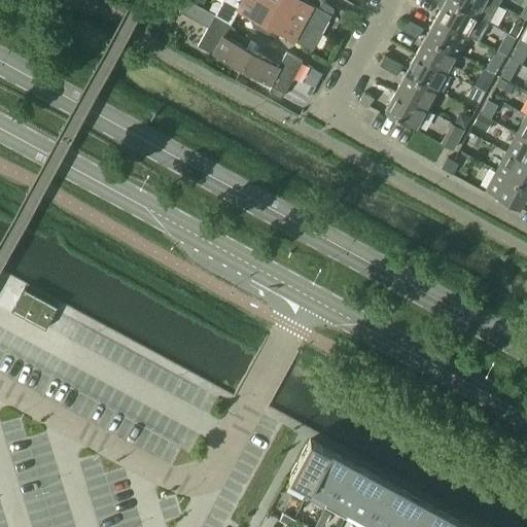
[(198,45),(241,69),(251,50),(223,36),(231,23),(208,10),(188,0),(184,0),(178,11),(207,28),(198,45)]
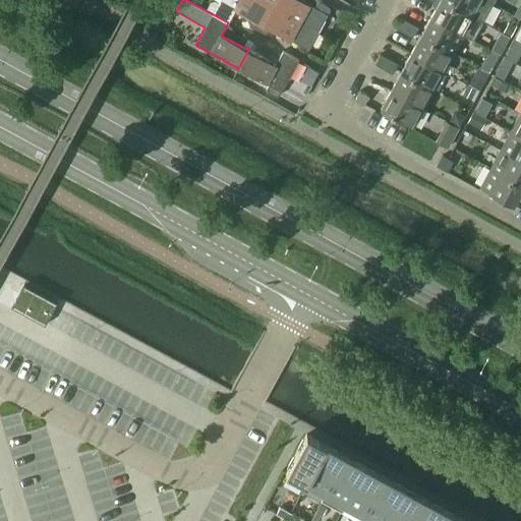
[(206,10),(228,22),(235,10),(255,21),(255,20),(263,24),(272,7),(258,0),(219,0),(218,3),(214,1),(211,2),(206,10)]
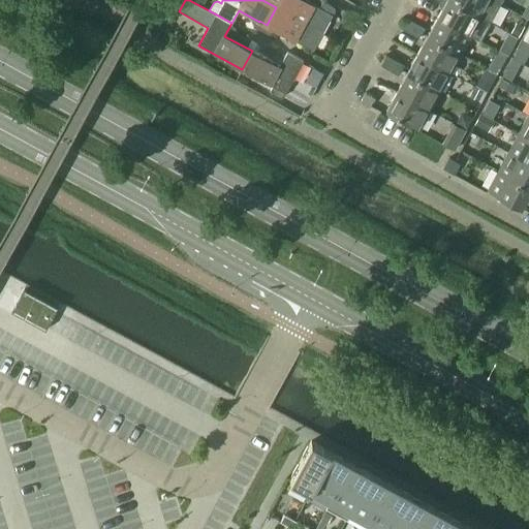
[(305,0),(279,0),(276,7),(322,33),(335,10),(334,7),(325,3),(321,4),(319,8),(305,0)]
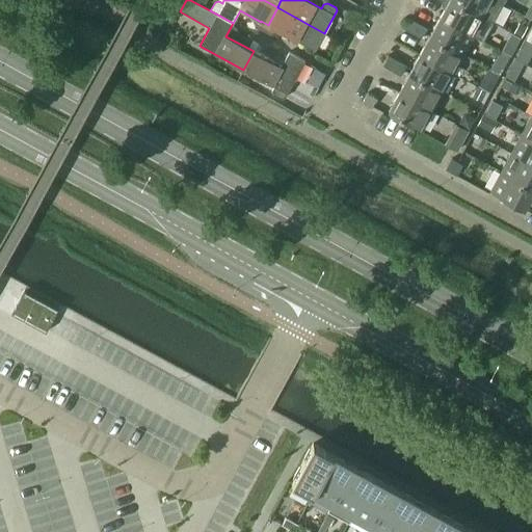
[(449,0),(440,18),(473,36),(483,18),(450,0),(449,0)]
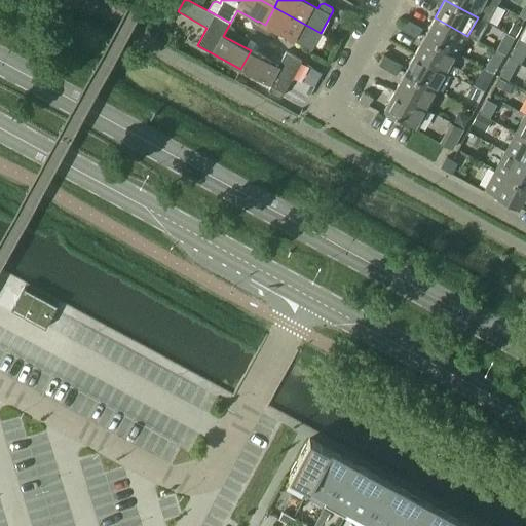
[(445,0),(478,17),(487,23),(497,4),(489,0),(445,0)]
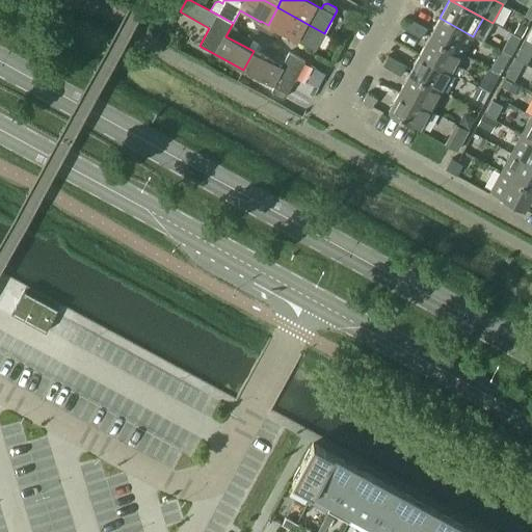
[(261,21),(261,22),(259,26),(260,29),(268,34),(271,33),(274,29),(315,51),(324,33),(277,7),(268,25),(261,21)]
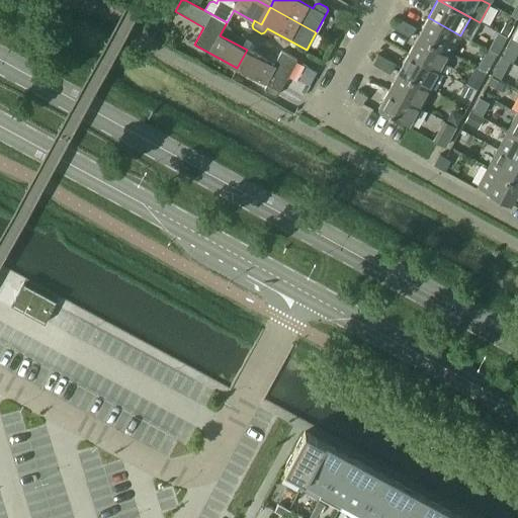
[(418,35),(450,54),(460,35),(428,17),(418,35)]
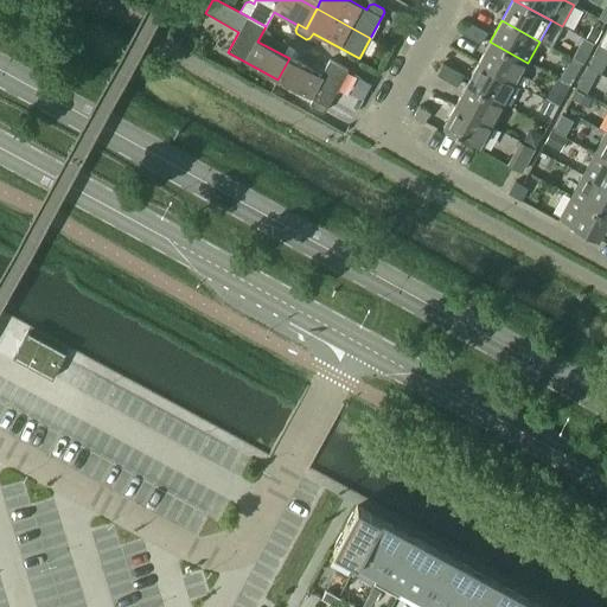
[(460,32),(470,38),(475,27),(466,21),(460,32)]
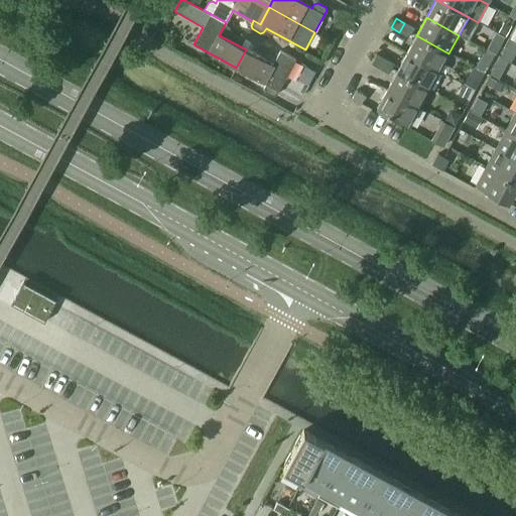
[(399,32),(408,37),(413,27),(404,23),(399,32)]
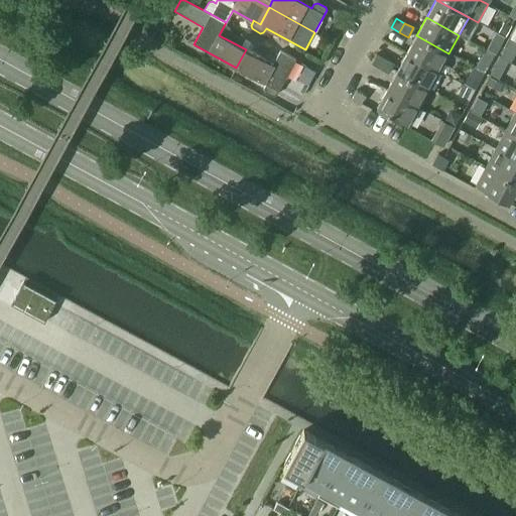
[(406,53),(438,72),(448,53),(416,35),(406,53)]
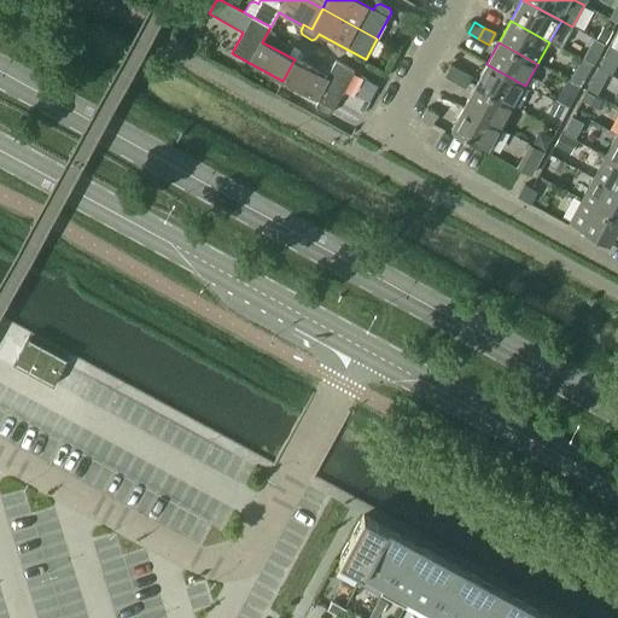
[(316,110),(326,115),(331,114),(354,71),(334,62),(326,77),(295,59),(283,81),(318,100),(315,105),(316,110)]
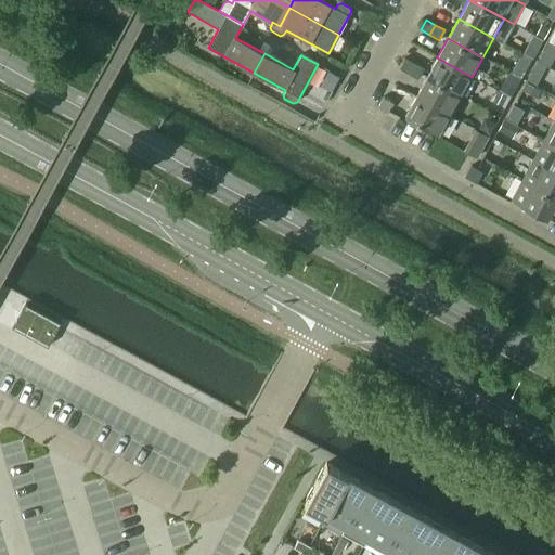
[(426,77),(462,97),(472,77),(437,57),(426,77)]
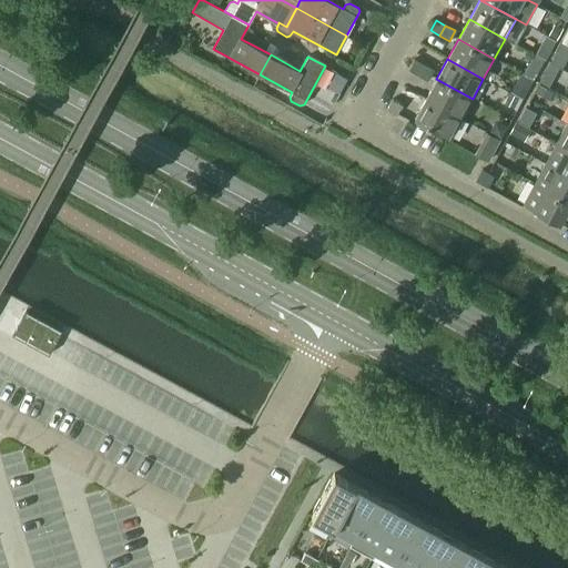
[(408,70),(418,75),(424,66),(414,60),(408,70)]
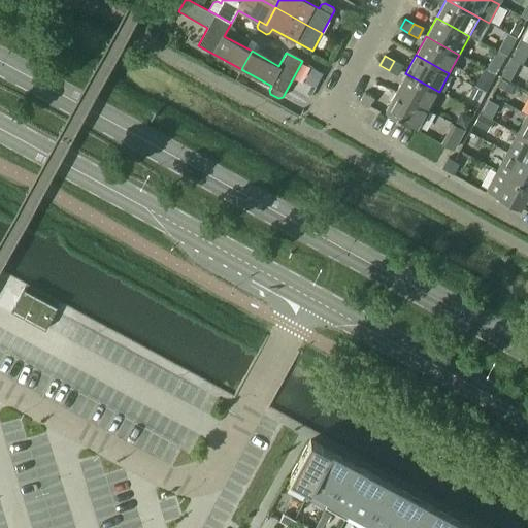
[(389,70),(397,75),(402,65),(394,61),(389,70)]
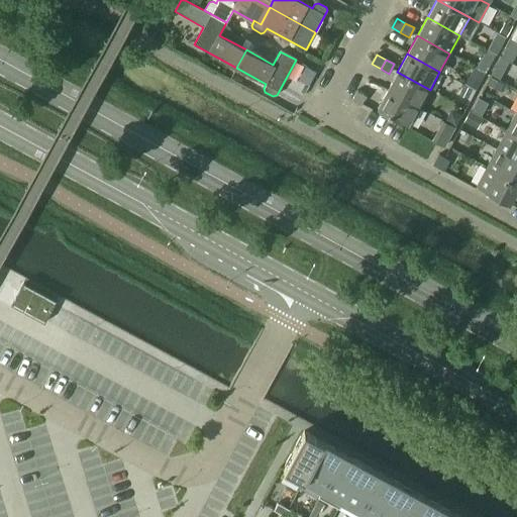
[(388,90),(420,107),(430,90),(397,72),(388,90)]
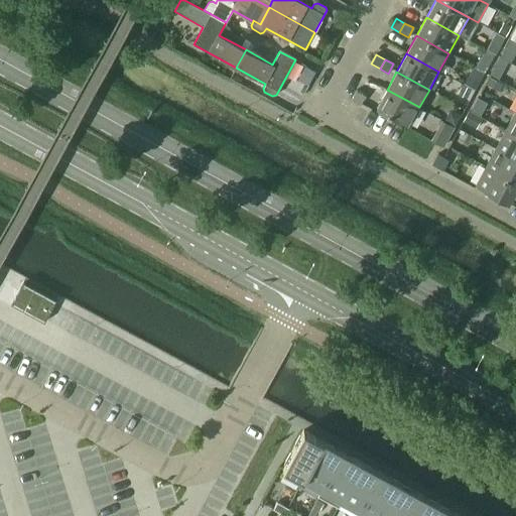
[(351,100),(360,105),(365,95),(356,90),(351,100)]
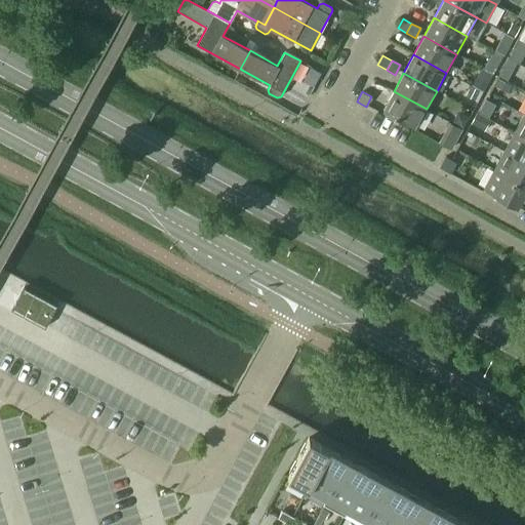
[(382,111),(415,128),(416,128),(427,109),(394,91),(382,111)]
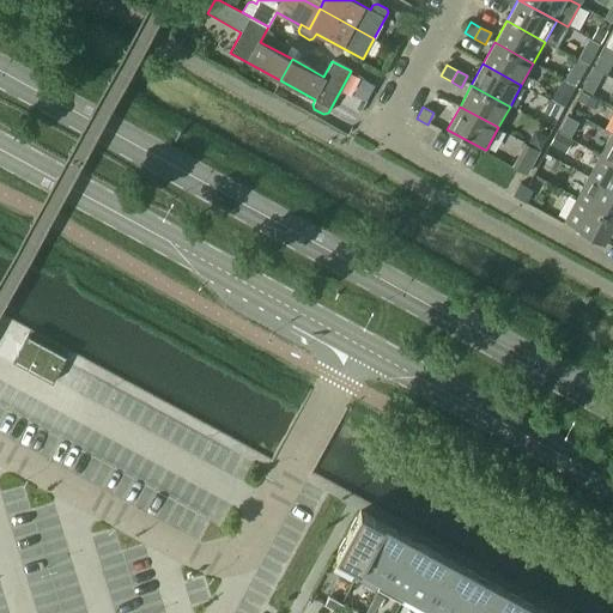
[(600,156),(612,162),(612,134),(600,156)]
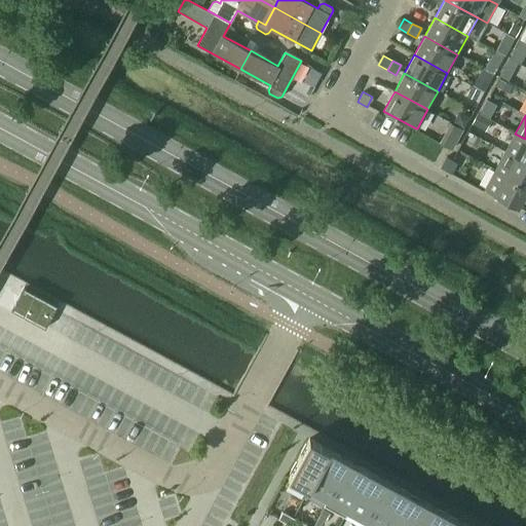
[(504,152),(525,162),(525,139),(515,134),(504,152)]
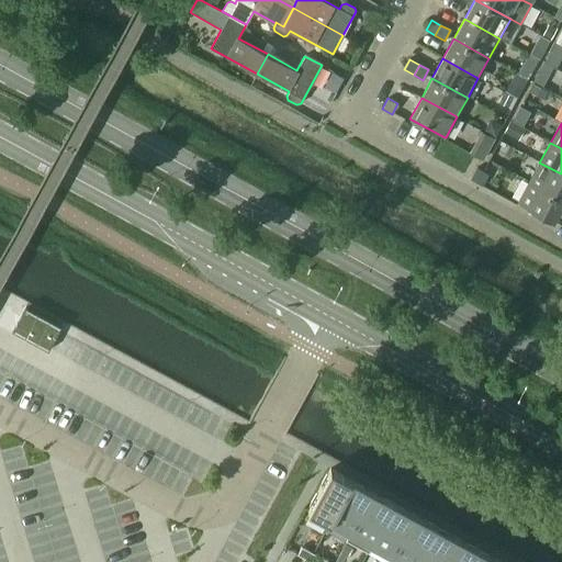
[(529,182),(561,200),(561,173),(539,163),(529,182)]
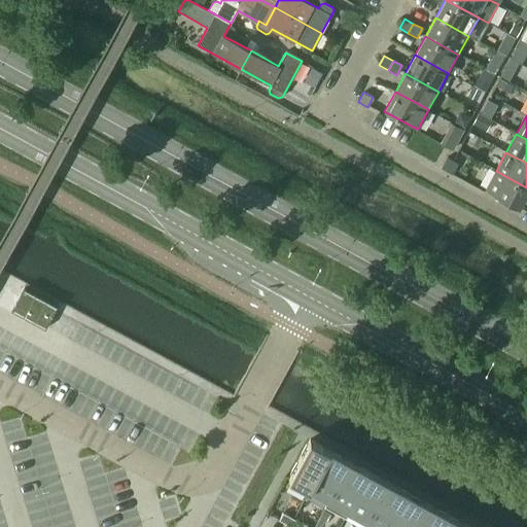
[(485,189),(519,208),(526,192),(526,187),(496,171),(485,189)]
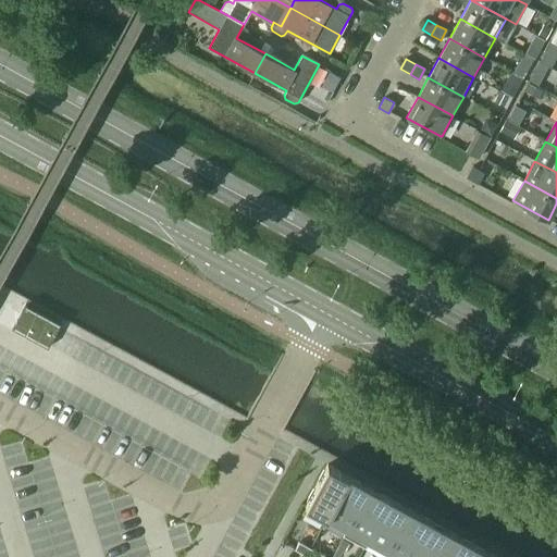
[(61,324),(25,305),(12,329),(24,335),(48,348),(61,324)]
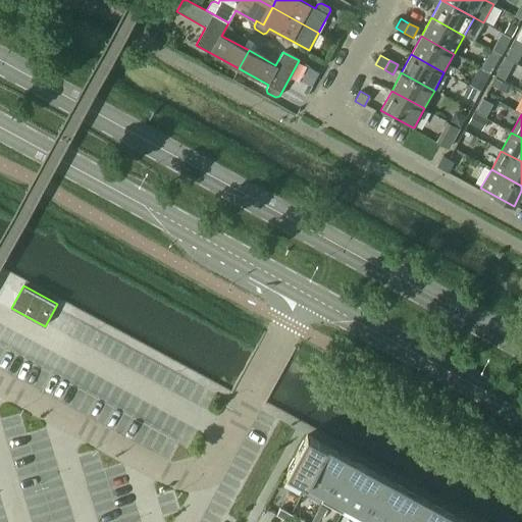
[(308,433),(286,472),(306,483),(327,445),(308,433)]
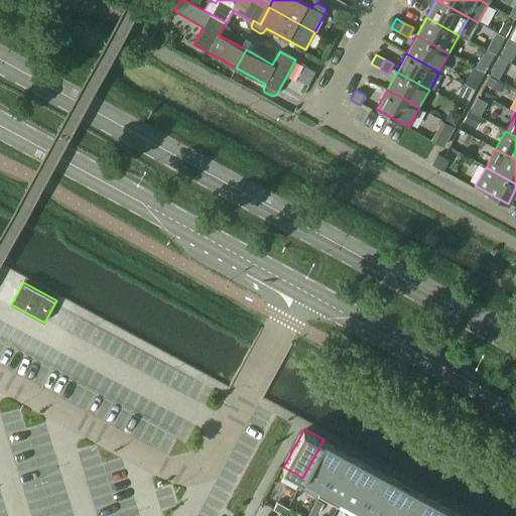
[(324,439),(302,478),(321,488),(343,449),(324,439)]
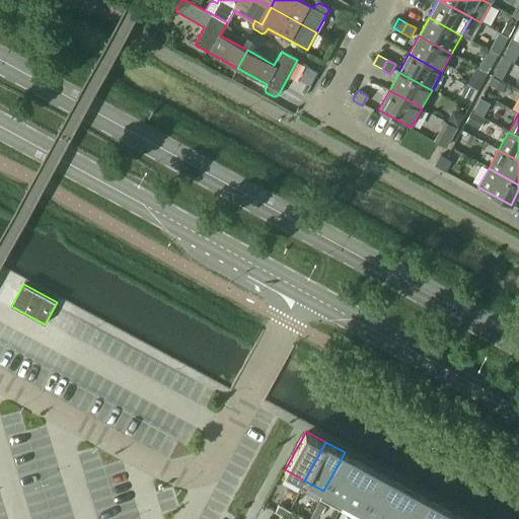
[(345,452),(323,491),(343,501),(364,463),(345,452)]
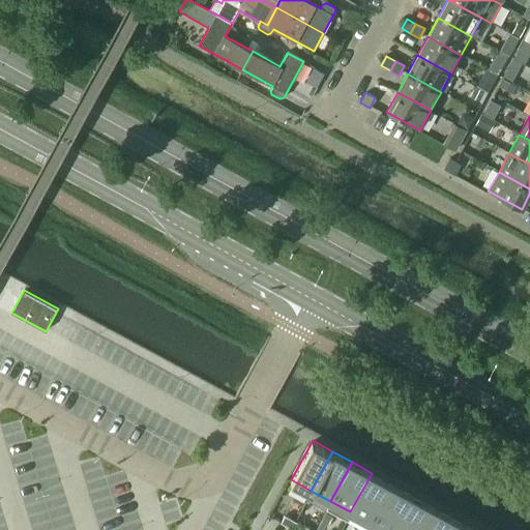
[(372,473),(350,511),(370,523),(391,483),(372,473)]
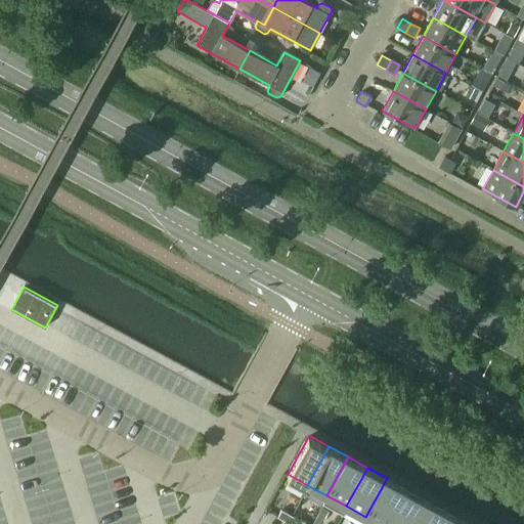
[(387,478),(365,517),(379,523),(386,523),(406,488),(387,478)]
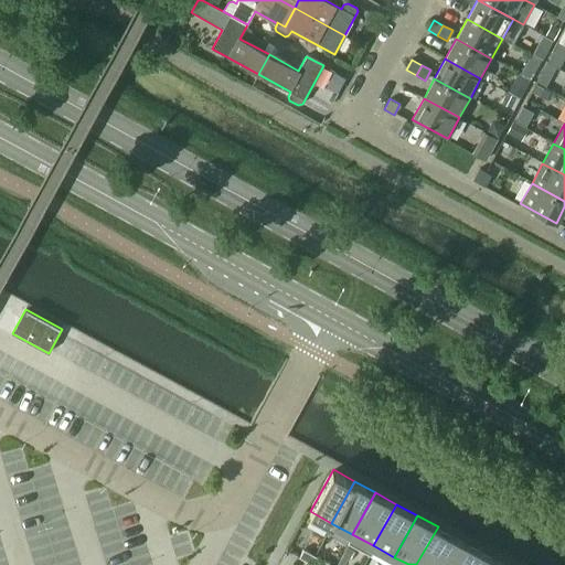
[(438,526),(416,564),(444,564),(459,539),(438,526)]
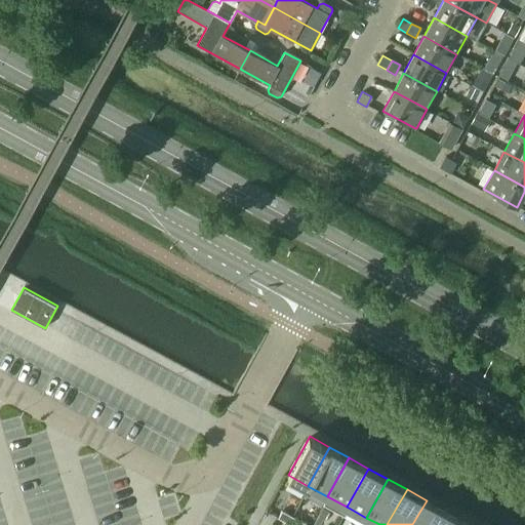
[(427,500),(412,524),(437,524),(446,511),(427,500)]
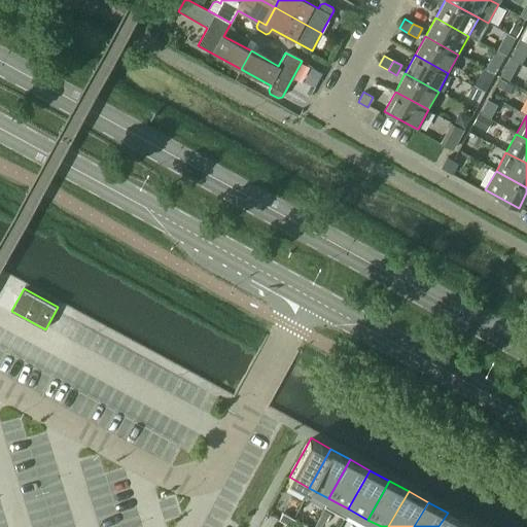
[(283,511),(279,518),(289,524),(293,517),(283,511)]
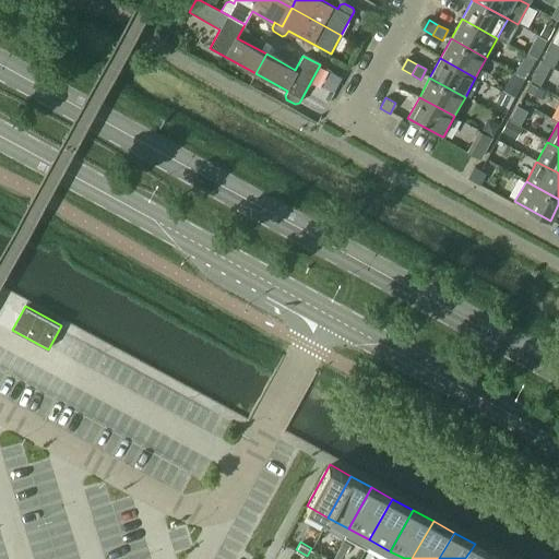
[(475,544),(465,558),(492,558),(495,555),(475,544)]
